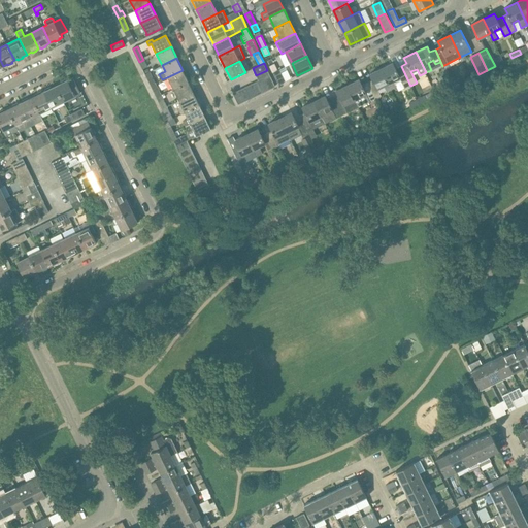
[(404,89),(410,86),(401,66),(396,68),(393,63),(382,68),(392,89),(397,87),(394,79),(399,77),(404,89)]
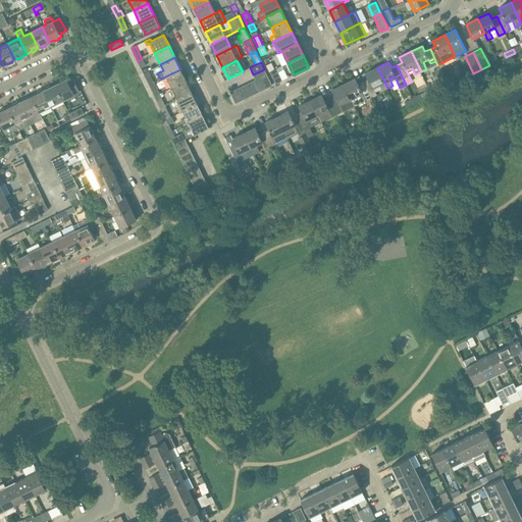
[(382,91),(387,88),(377,67),(365,73),(368,79),(363,82),(371,98),(376,95),(372,87),(379,84),(382,91)]
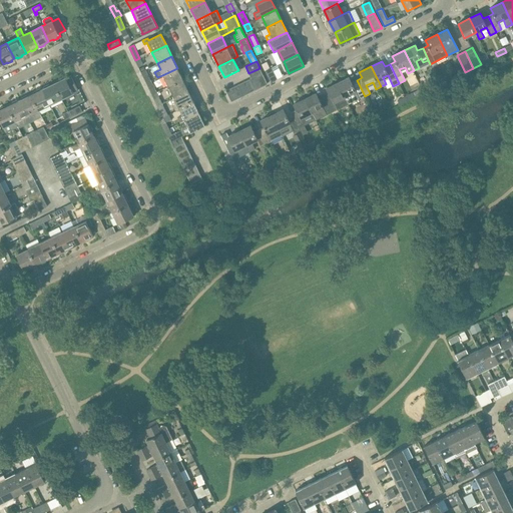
[(278,78),(272,67),(266,70),(271,82),(278,78)]
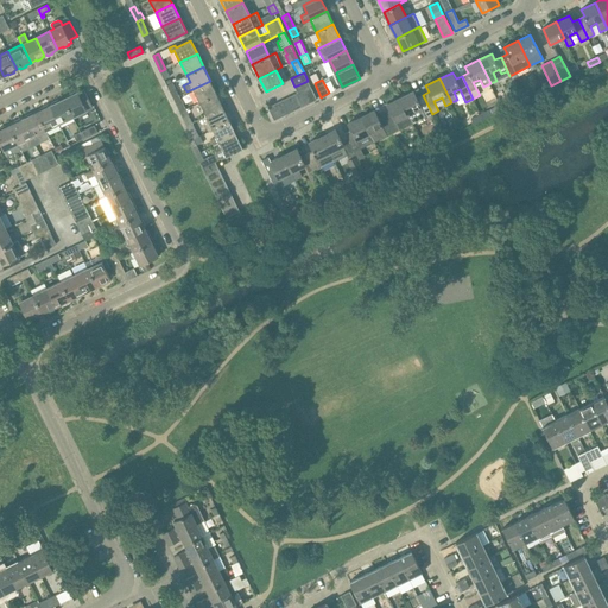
[(216,94),(210,81),(192,89),(200,102),(216,94)]
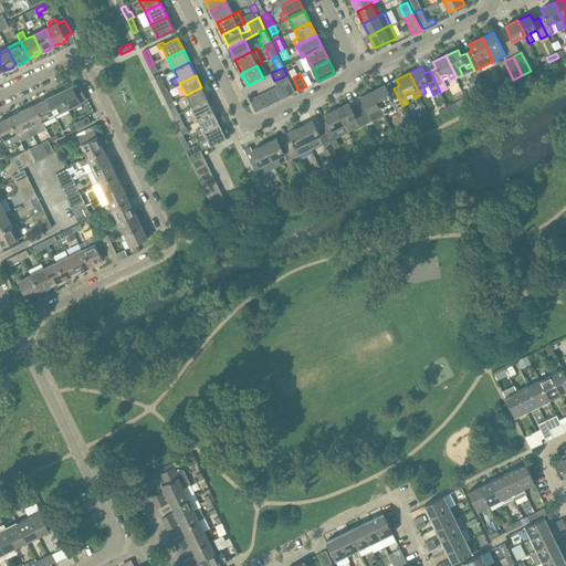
[(286,75),(274,81),(278,86),(282,84),(290,81),(286,75)]
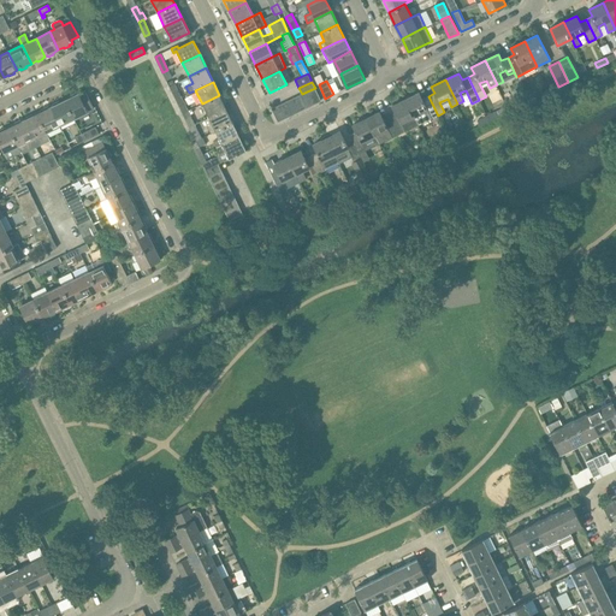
[(176,100),(181,96),(175,83),(170,87),(176,100)]
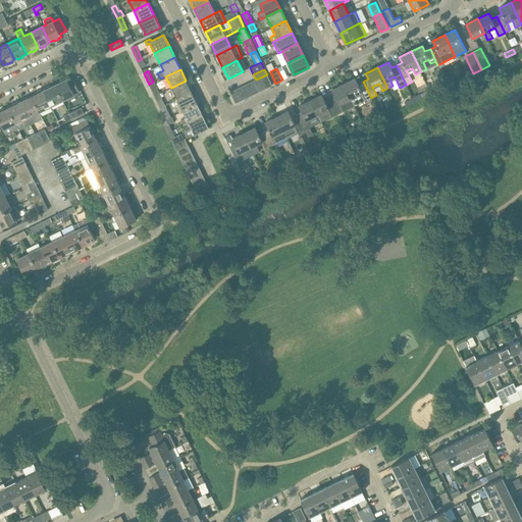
[(267,74),(260,77),(266,89),(272,86),(267,74)]
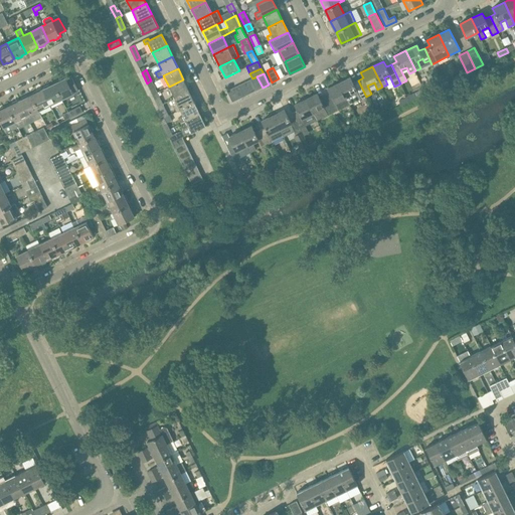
[(59,81),(54,83),(62,99),(78,91),(71,75),(63,79),(63,78),(58,80),(59,81)]
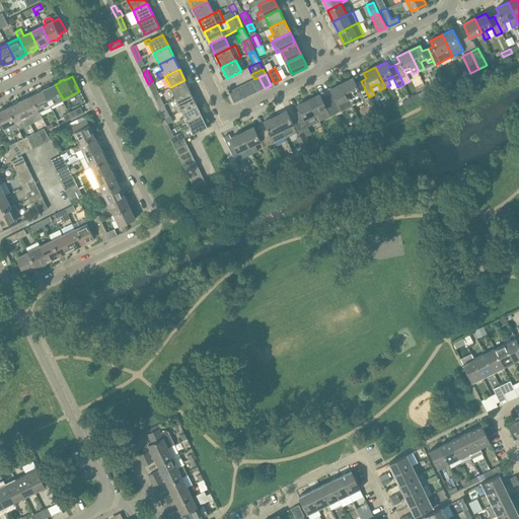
[(258,90),(265,88),(258,77),(254,79),(253,79),(258,90)]
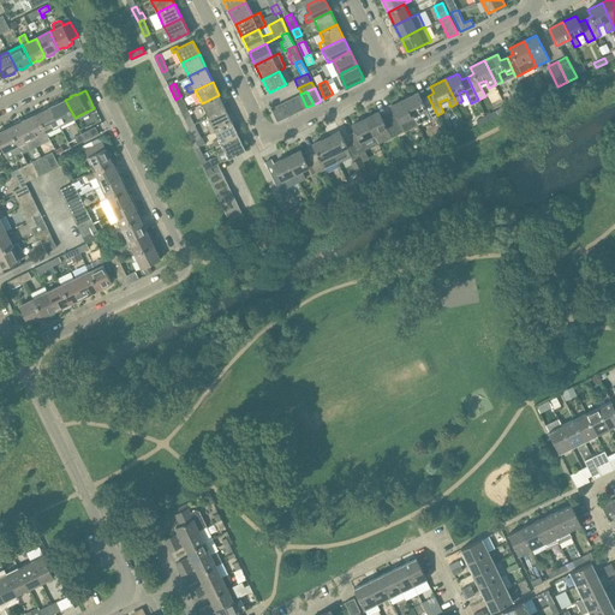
[(405,99),(418,125),(437,115),(428,96),(422,99),(418,93),(405,99)]
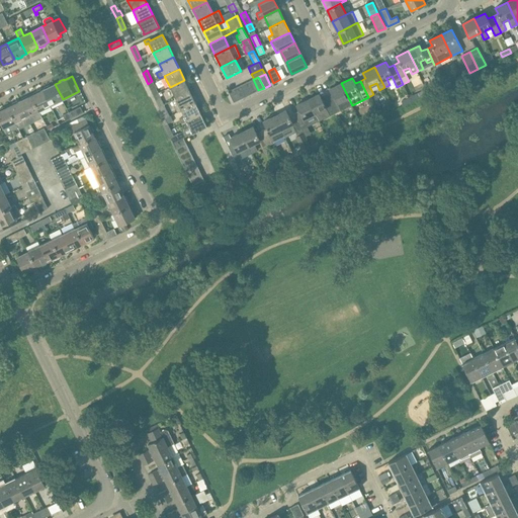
[(252,93),(258,90),(253,79),(247,82),(252,93)]
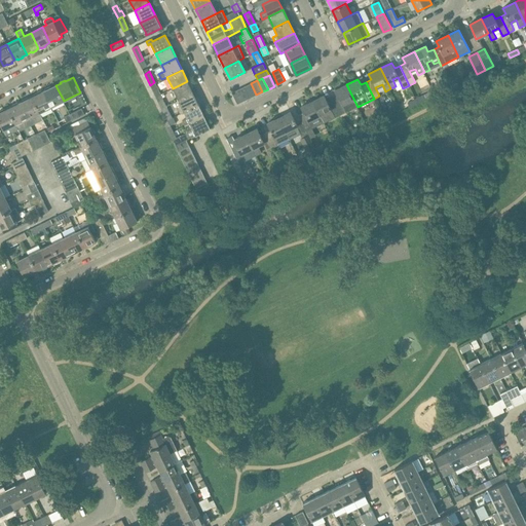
[(178,100),(193,92),(187,81),(173,88),(178,100)]
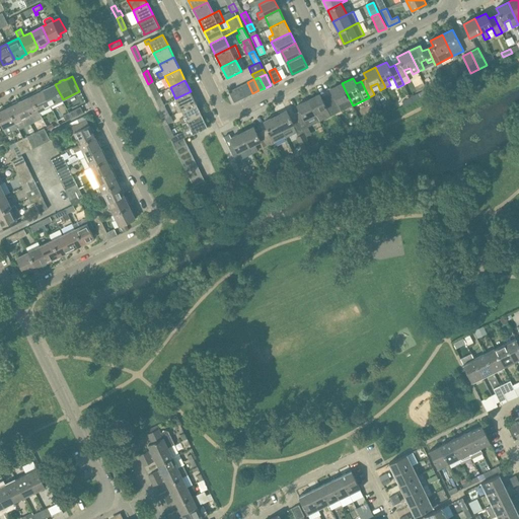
[(152,81),(148,84),(153,95),(158,93),(156,88),(152,81)]
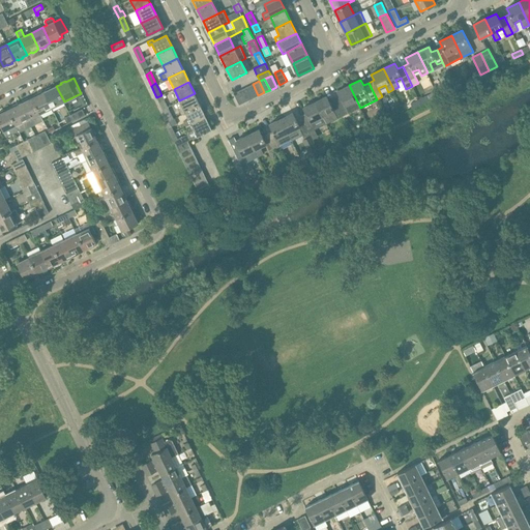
[(246,87),(252,98),(258,95),(253,84),(246,87)]
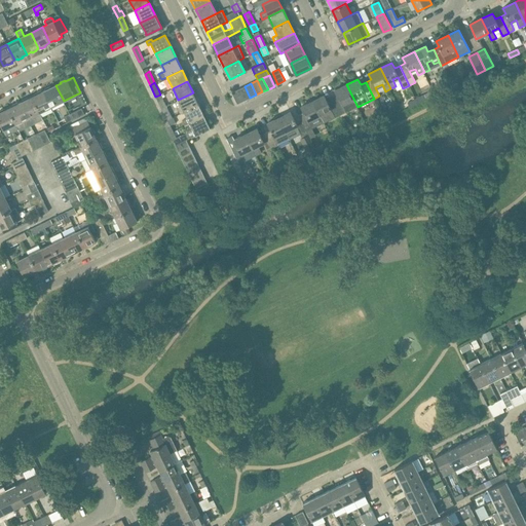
[(358,107),(346,84),(335,90),(337,96),(333,99),(341,115),(358,107)]
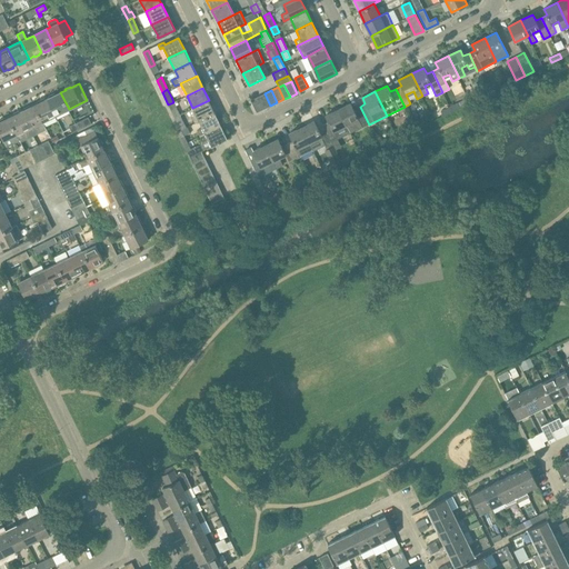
[(70,112),(68,109),(69,109),(60,92),(56,95),(56,93),(50,96),(51,97),(48,99),(56,116),(62,112),(65,116),(70,112)]
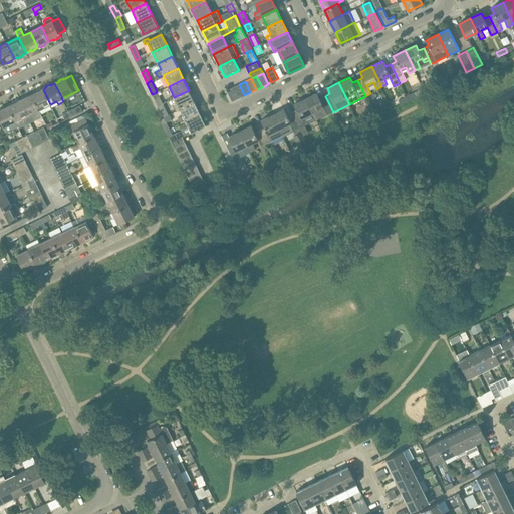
[(238,98),(244,95),(239,84),(233,87),(238,98)]
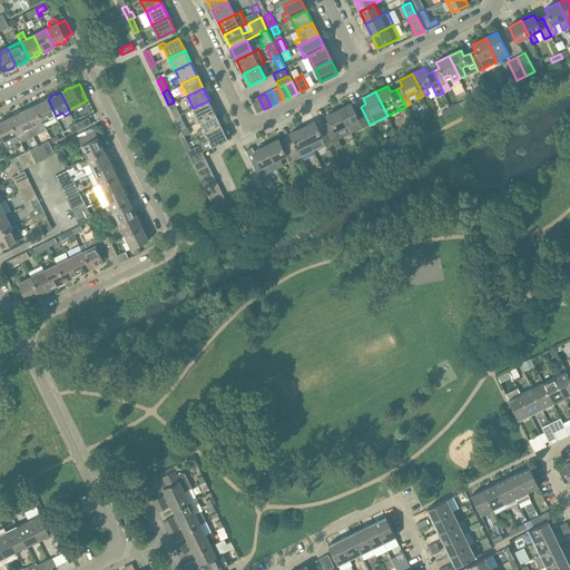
[(264,109),(258,97),(252,100),(257,112),(264,109)]
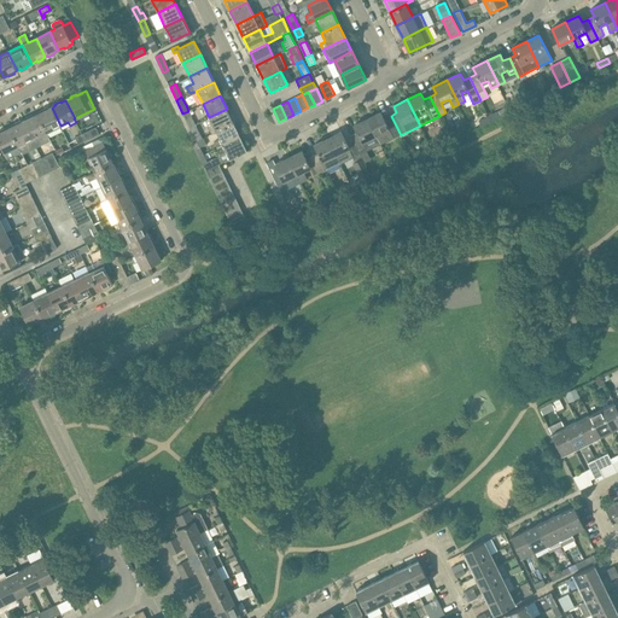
[(508,106),(489,116),(491,121),(511,111),(508,106)]
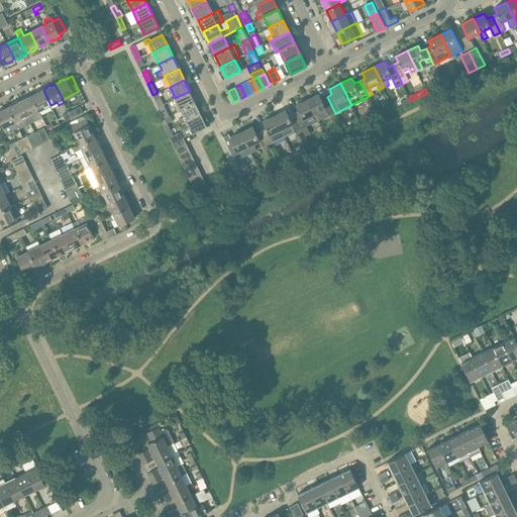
[(31,95),(39,110),(50,105),(43,90),(40,91),(39,90),(35,92),(35,93),(31,95)]
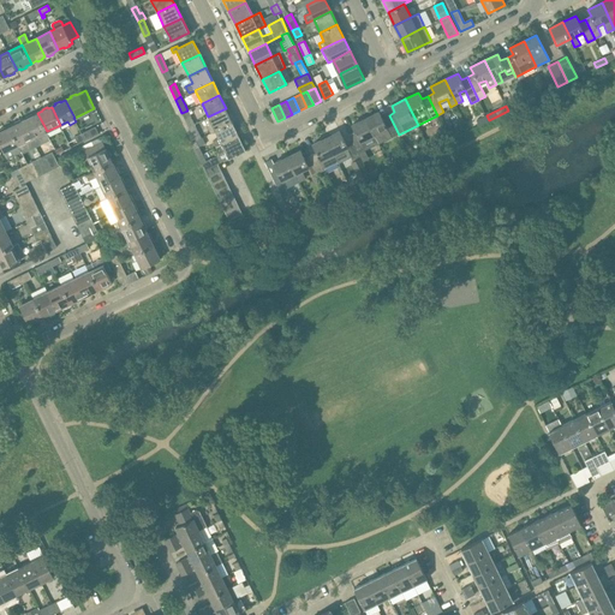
[(232,123),(226,108),(208,117),(203,119),(210,132),(215,130),(232,123)]
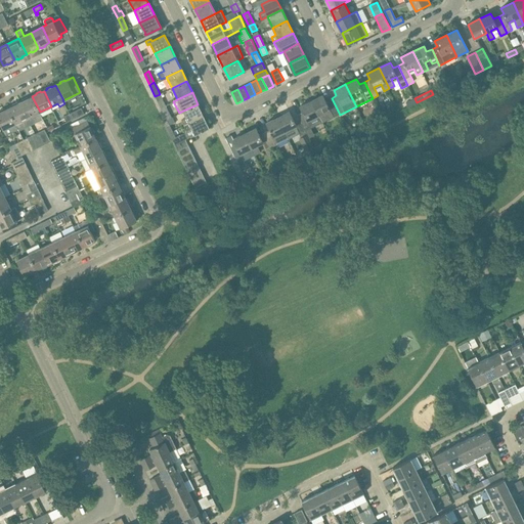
[(161,107),(165,105),(160,94),(155,96),(161,107)]
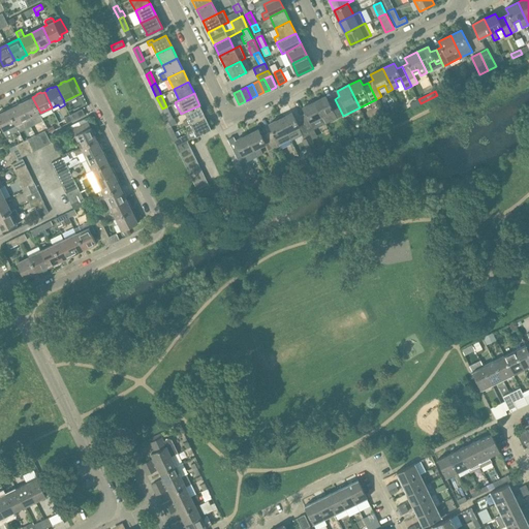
[(325,96),(315,101),(325,124),(343,116),(335,99),(329,101),(325,96)]
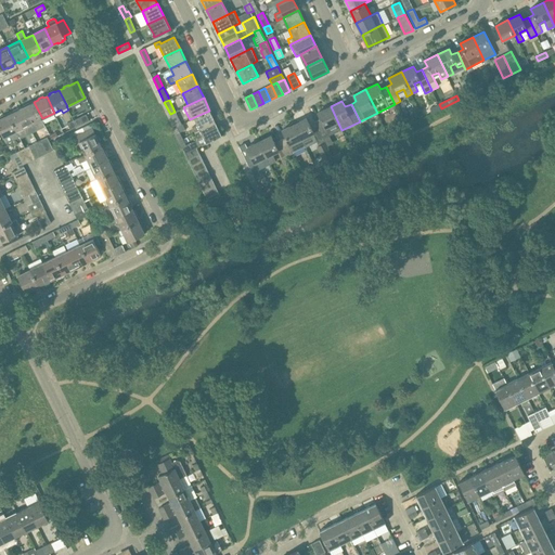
[(22,108),(29,125),(42,118),(34,102),(29,104),(29,103),(24,105),(25,106),(22,108)]
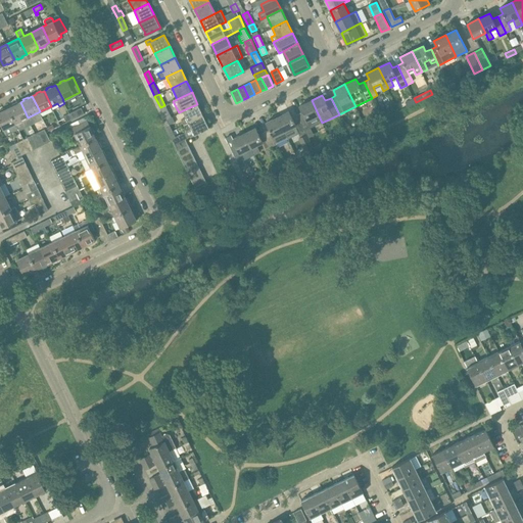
[(311,128),(322,123),(312,100),(298,106),(301,111),(296,113),(301,123),(303,129),(310,126),(311,128)]
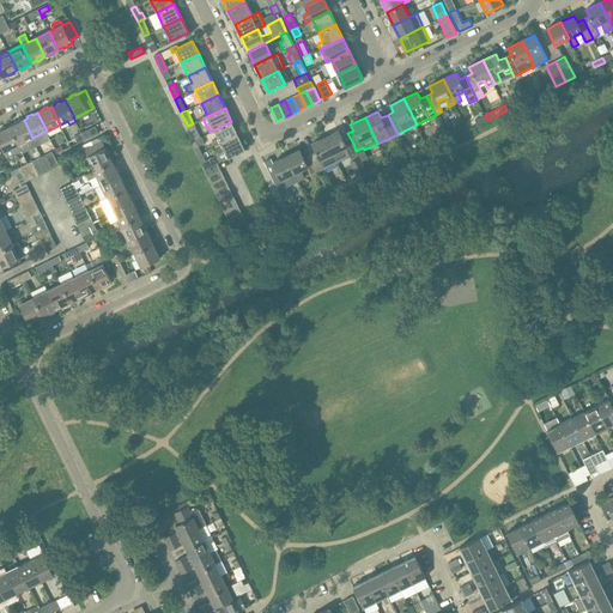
[(10,127),(22,151),(28,147),(25,141),(32,138),(24,120),(20,121),(20,120),(14,122),(16,123),(10,127)]
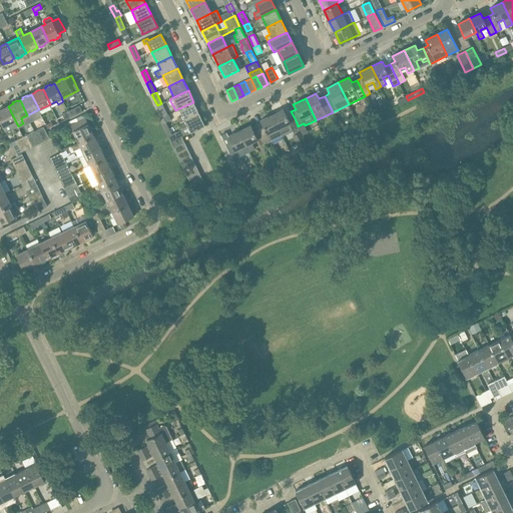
[(193,102),(179,108),(182,115),(177,117),(180,122),(199,113),(193,102)]
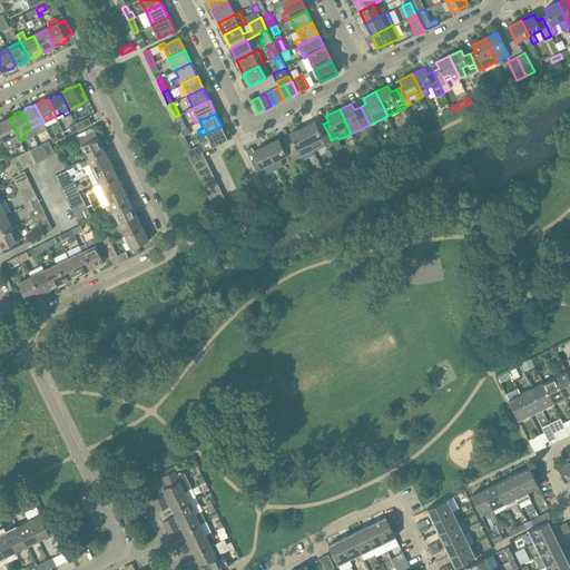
[(179,115),(175,117),(178,125),(180,129),(186,127),(179,115)]
